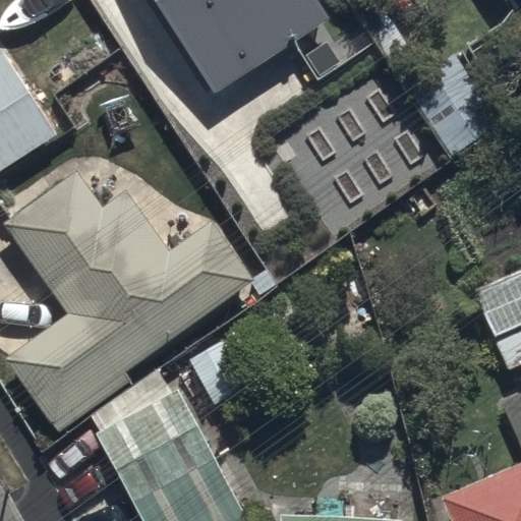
[(155,0),(212,88),(327,13),(317,0),(155,0)]
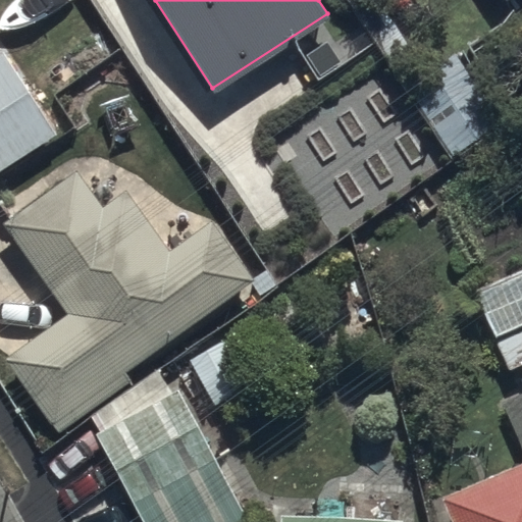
[(0,33),(7,46),(0,50),(0,166),(58,129),(28,81),(37,74),(17,45),(36,33),(15,1),(0,10),(0,33)]
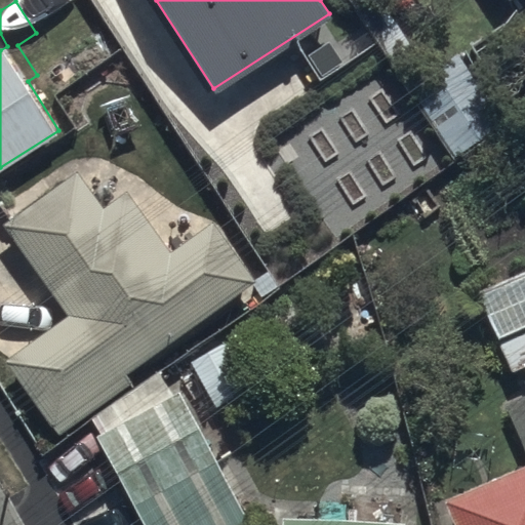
[(257,276),(213,217),(174,247),(127,185),(107,200),(78,162),(0,220),(0,221),(66,309),(3,357),(61,433),(133,378),(129,372),(257,276)]
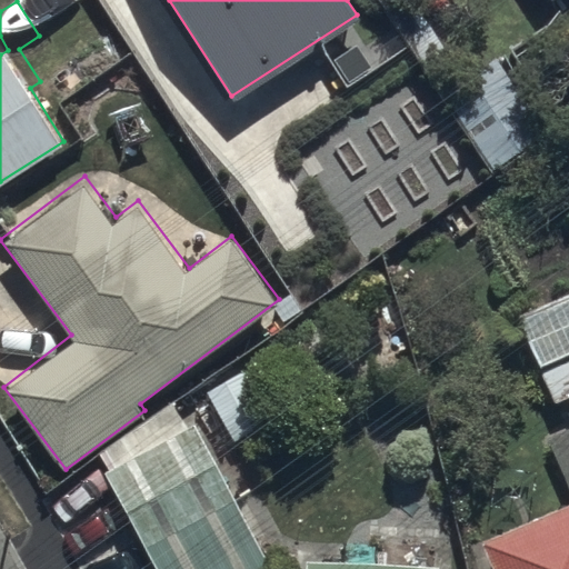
[(568,282),(518,306),(557,397),(568,391),(568,416),(546,426),(568,478),(568,282)]
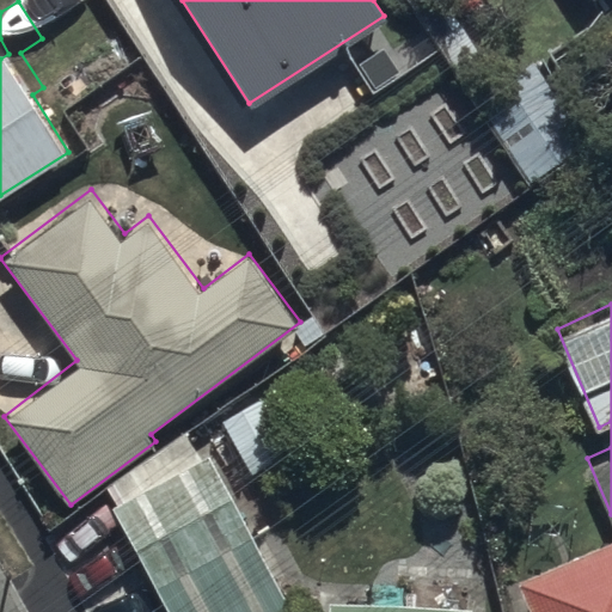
[(291,446),(263,396),(221,420),(249,469),(291,446)]
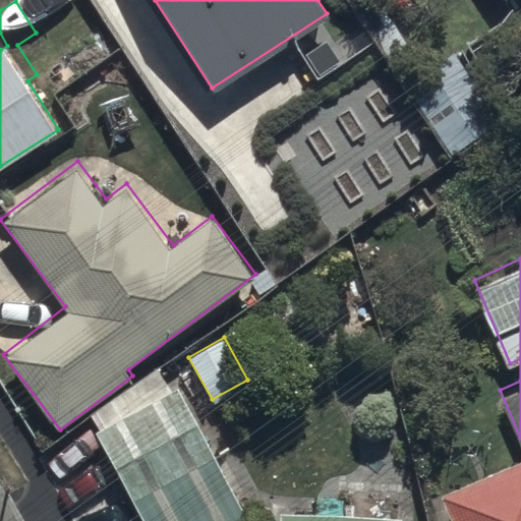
[(245,520),(250,519),(179,386),(173,389),(160,365),(93,412),(101,428),(95,431),(142,520),(245,520)]
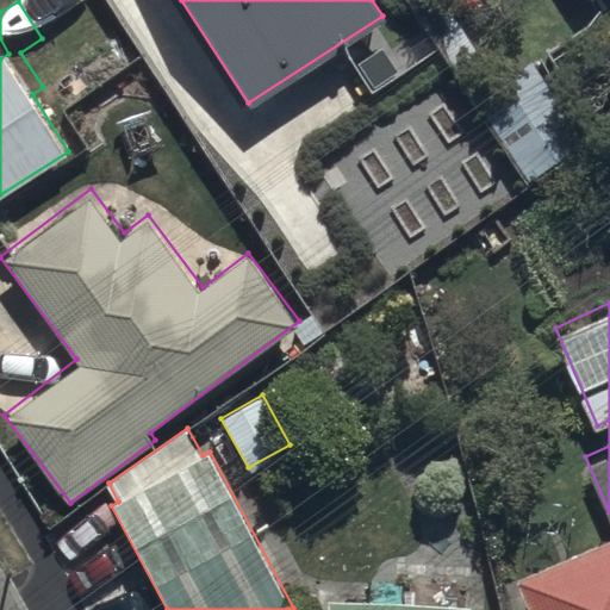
[(609,609),(609,539),(515,579),(527,609),(609,609)]
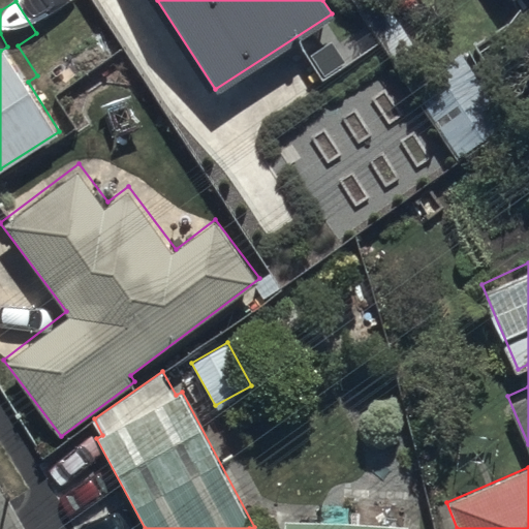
[(407,528),(408,518),(284,512),(283,528),(407,528)]
